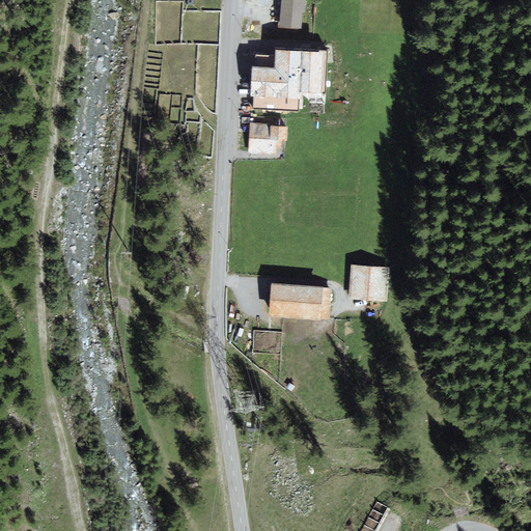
[(311,0),(283,0),(282,23),(310,25),(311,0)]
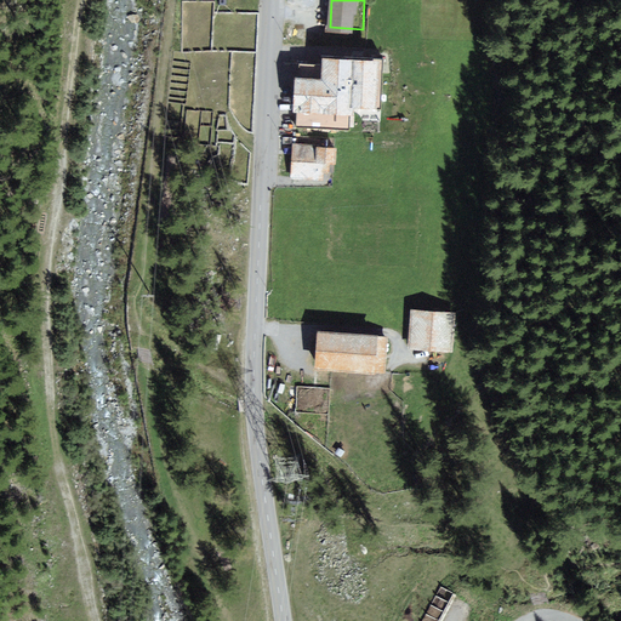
[(381,63),(298,61),(297,126),(380,129),(381,63)]
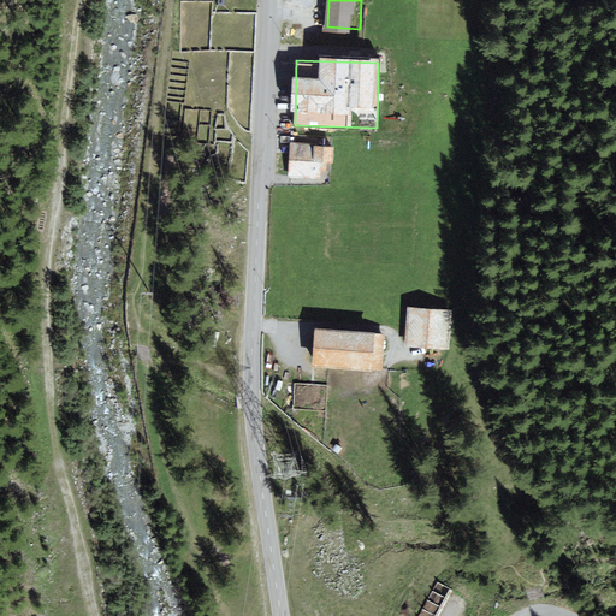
[(336,144),(291,142),(290,173),(333,176),(336,144)]
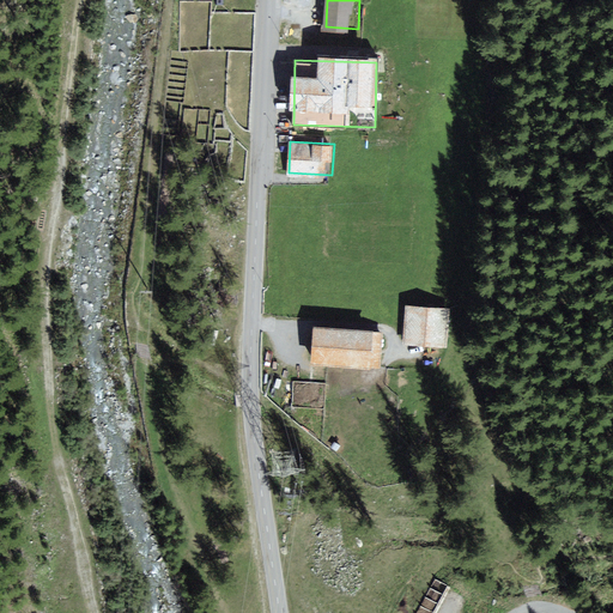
[(449,308),(406,307),(406,345),(448,345),(449,308)]
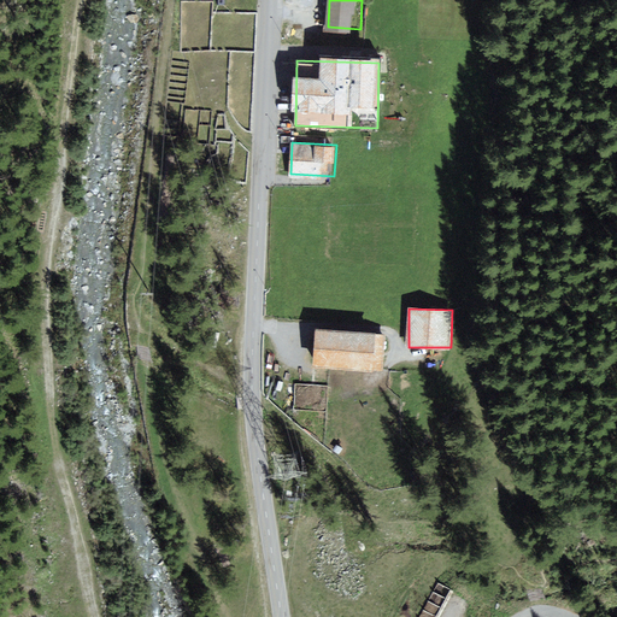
[(382,331),(319,327),(317,362),(380,365),(382,331)]
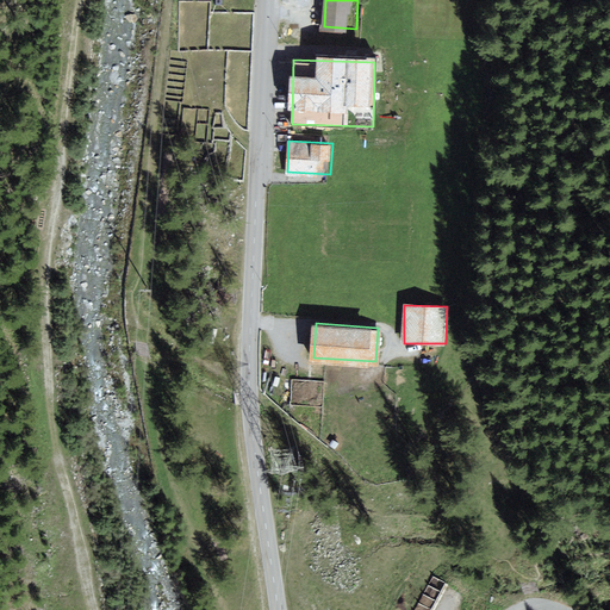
[(322,385),(292,381),(288,409),(317,412),(322,385)]
